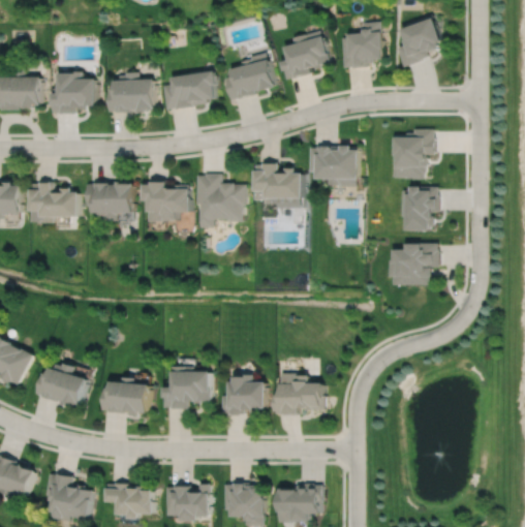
[(429,13),(404,23),(405,25),(399,27),(400,28),(399,28),(403,38),(402,39),(404,43),(395,48),(402,66),(419,60),(419,59),(426,56),(424,50),(428,48),(428,51),(438,47),(436,41),(440,39),(431,17),(430,17),(429,13)]
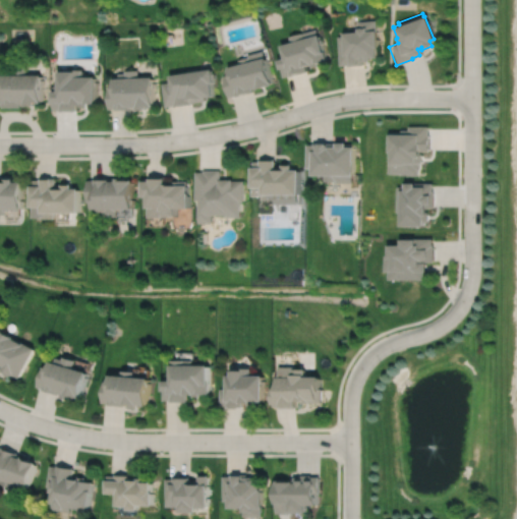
[(334,37),(336,65),(344,65),(344,66),(360,65),(360,61),(366,60),(366,57),(374,57),(374,47),(375,47),(372,20),(353,21),(354,31),(340,33),(340,37),(334,37)]
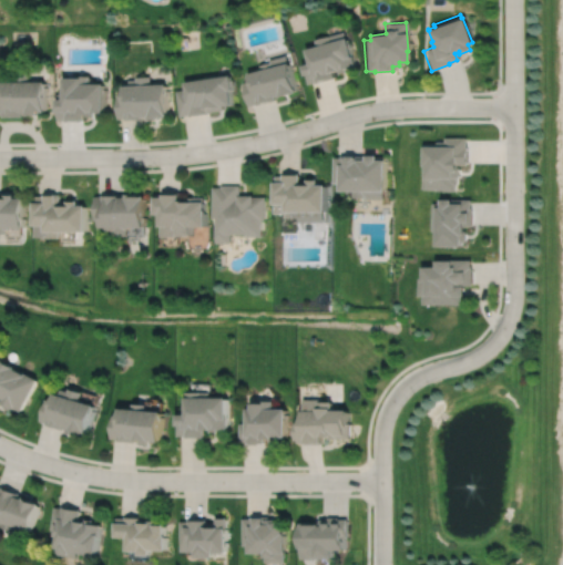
[(341,32),(313,41),(315,47),(305,50),(309,61),(300,64),(307,85),(314,83),(314,84),(333,79),(330,73),(336,72),(337,75),(346,72),(346,70),(355,68),(351,58),(352,58),(347,38),(344,39),(341,32)]
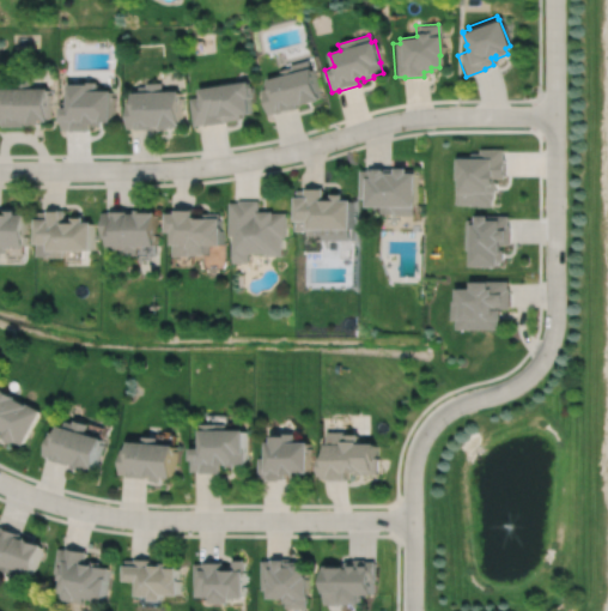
[(260,91),(267,115),(275,113),(275,115),(297,109),(296,106),(303,104),(303,106),(312,103),(312,102),(321,100),(312,68),(309,68),(306,61),(289,66),(289,68),(278,72),(279,77),(267,80),(269,89),(260,91)]
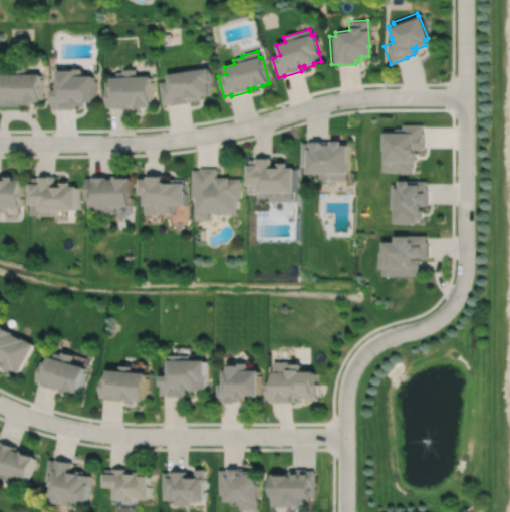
[(0,74),(0,82),(0,105),(0,106),(18,106),(18,102),(23,102),(23,105),(31,105),(31,101),(39,101),(39,74),(23,74),(23,67),(11,67),(11,70),(4,70),(4,74),(0,74)]
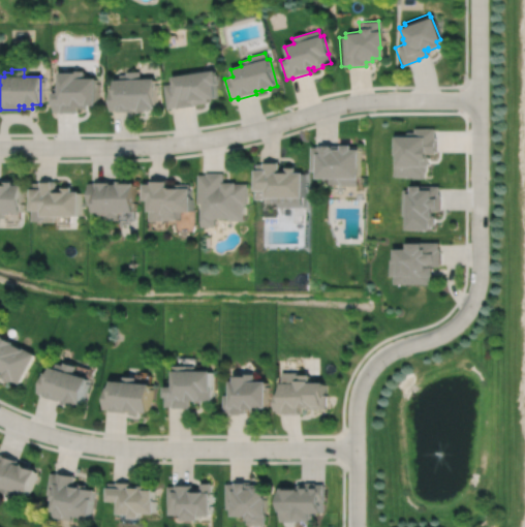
[(162,86),(165,110),(174,109),(175,110),(192,107),(192,105),(208,103),(207,99),(216,98),(214,85),(217,85),(215,70),(199,72),(199,69),(189,71),(189,74),(172,76),(172,78),(170,79),(171,85),(162,86)]
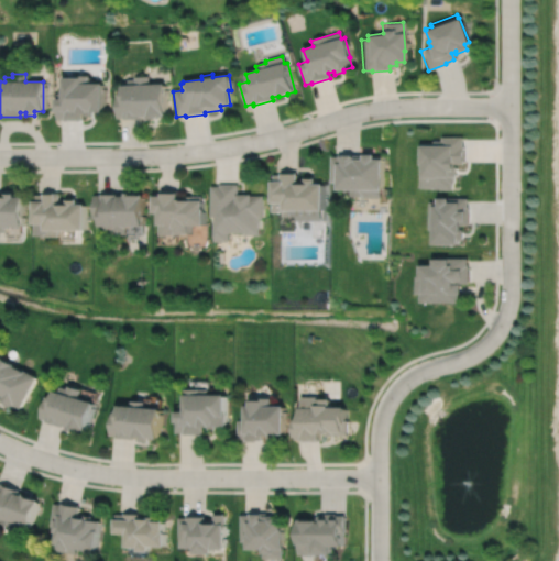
[(62,77),(62,95),(55,95),(55,120),(63,120),(63,121),(79,121),(79,113),(86,113),(86,117),(94,117),(94,112),(102,112),(102,84),(88,84),(88,78),(87,78),(87,76),(76,76),(76,77),(62,77)]
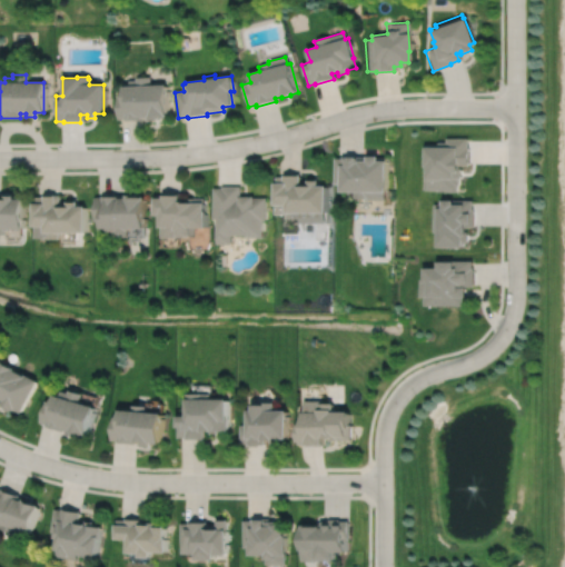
[(115,97),(116,120),(122,120),(122,121),(144,121),(142,119),(148,119),(148,121),(158,121),(158,119),(167,118),(166,85),(147,86),(147,78),(134,78),(134,81),(127,81),(127,86),(122,87),(122,89),(119,89),(120,97),(115,97)]
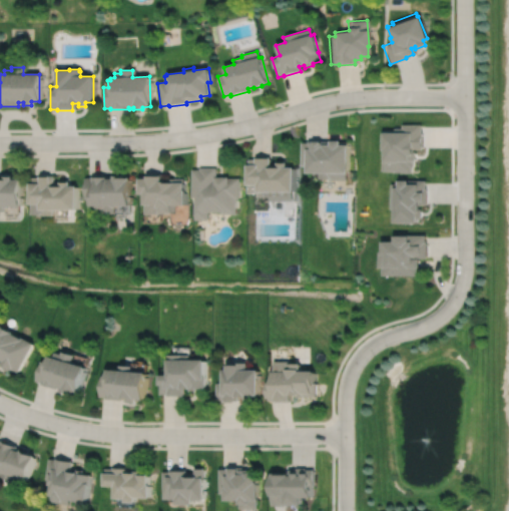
[(399,125),(399,128),(392,128),(392,132),(378,132),(378,150),(382,150),(382,159),(380,159),(380,171),(394,171),(394,173),(409,172),(409,167),(411,167),(411,161),(414,161),(414,152),(412,152),(412,149),(420,149),(420,133),(418,133),(418,125),(399,125)]
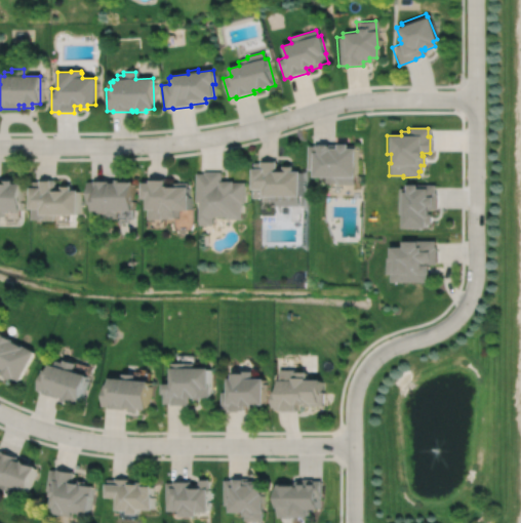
[(308,147),(308,170),(316,170),(316,177),(327,177),(327,184),(338,184),(338,186),(353,186),(353,177),(355,177),(355,149),(354,149),(354,146),(348,146),(348,144),(337,144),(337,149),(335,149),(335,146),(330,146),(322,146),(315,146),(315,147),(308,147)]
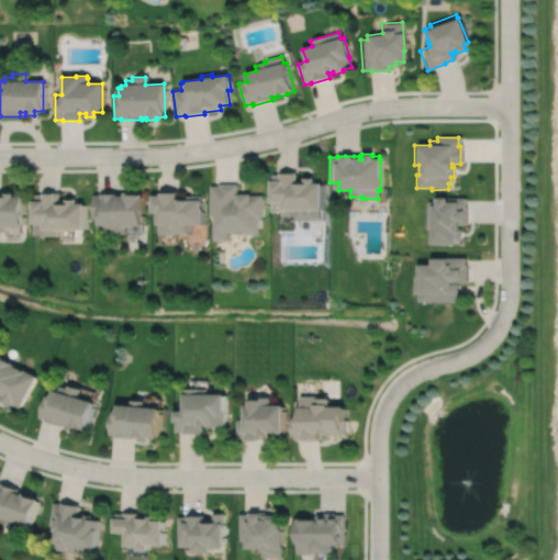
[(271,176),(271,212),(282,212),(282,217),(299,217),(299,211),(324,211),(324,185),(315,185),(314,178),(304,179),(304,183),(297,183),(297,174),(280,174),(280,176),(271,176)]
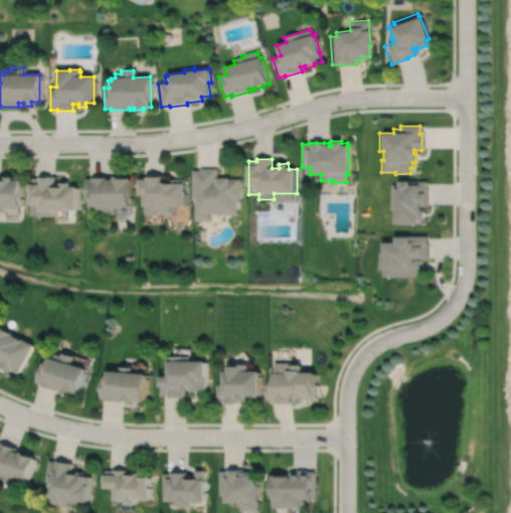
[(192,171),(192,199),(196,199),(196,222),(210,222),(210,214),(223,214),(223,216),(238,216),(238,201),(240,201),(240,180),(230,180),(230,179),(216,178),(216,170),(199,170),(199,171),(192,171)]
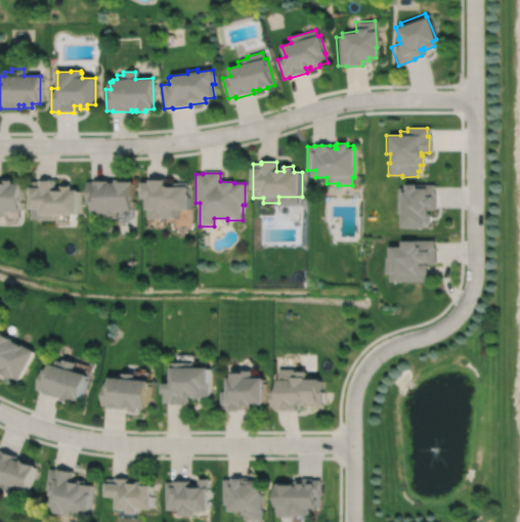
[(141,181),(141,199),(146,199),(146,210),(147,210),(147,220),(163,219),(174,219),(174,211),(190,211),(190,194),(188,194),(188,187),(187,187),(187,183),(171,183),(171,186),(166,186),(166,180),(165,180),(165,179),(149,179),(149,180),(141,181)]
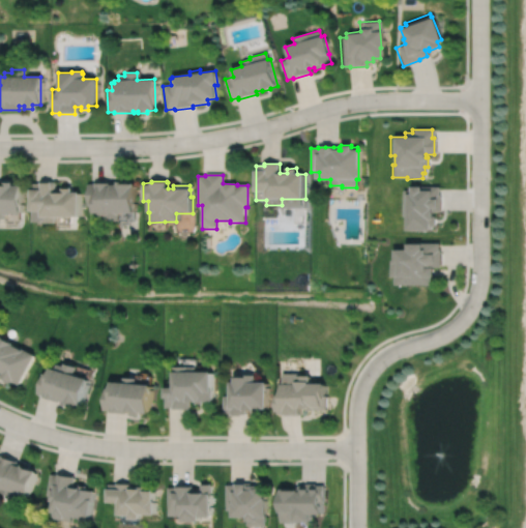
[(0,220),(4,220),(4,214),(21,214),(21,186),(12,186),(12,182),(4,182),(4,186),(0,186),(0,220)]
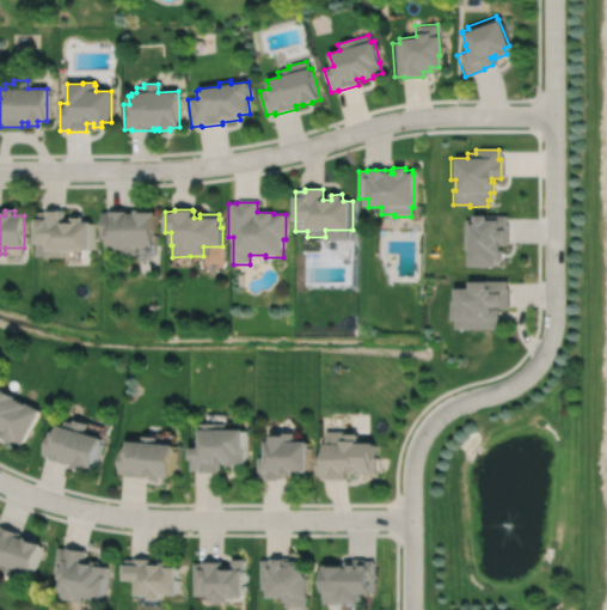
[(100,214),(100,239),(108,239),(108,246),(112,246),(112,254),(121,254),(121,256),(135,256),(135,246),(155,246),(155,213),(145,213),(145,211),(135,211),(135,214),(129,214),(129,212),(108,212),(108,214),(100,214)]
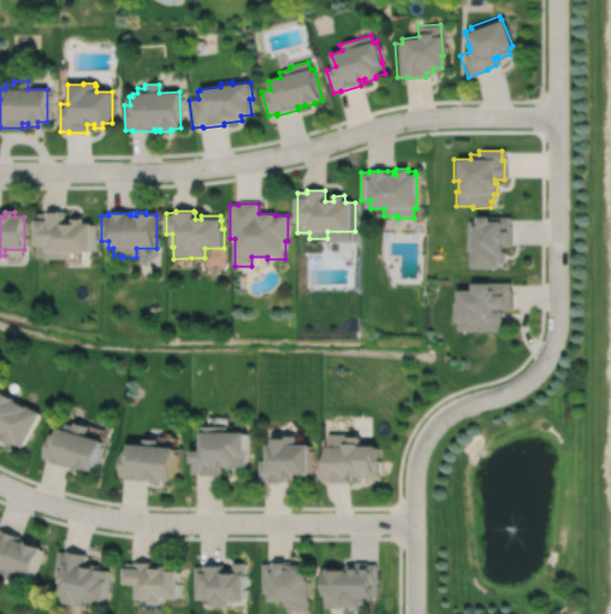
[(35,214),(35,246),(36,246),(36,259),(48,259),(48,260),(64,260),(64,253),(93,253),(93,224),(83,224),(83,219),(71,219),(71,224),(63,224),(63,213),(45,213),(45,214),(35,214)]
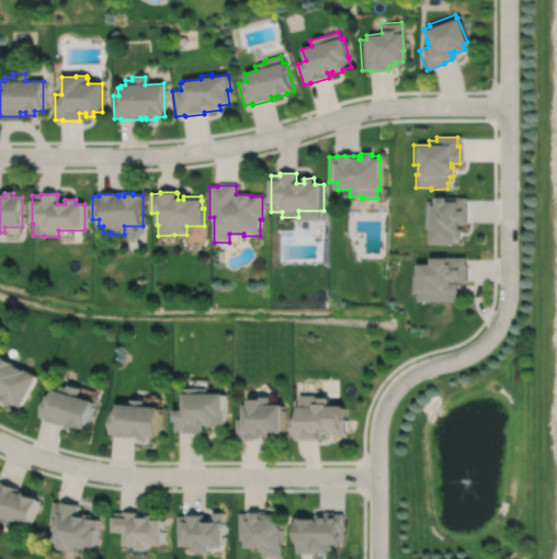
[(423,202),(423,229),(429,229),(429,244),(454,244),(454,240),(458,240),(458,229),(456,229),(456,225),(464,225),(464,206),(462,206),(462,198),(429,197),(429,202),(423,202)]
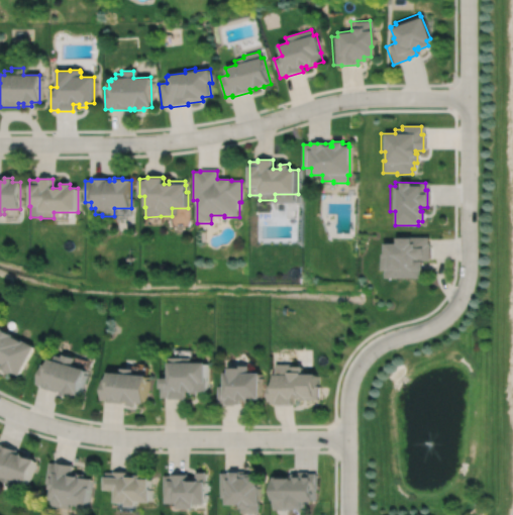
[(394,237),(394,244),(382,244),(382,254),(378,254),(378,271),(382,271),(382,279),(418,279),(418,271),(420,271),(420,262),(427,262),(427,244),(425,244),(425,237),(394,237)]
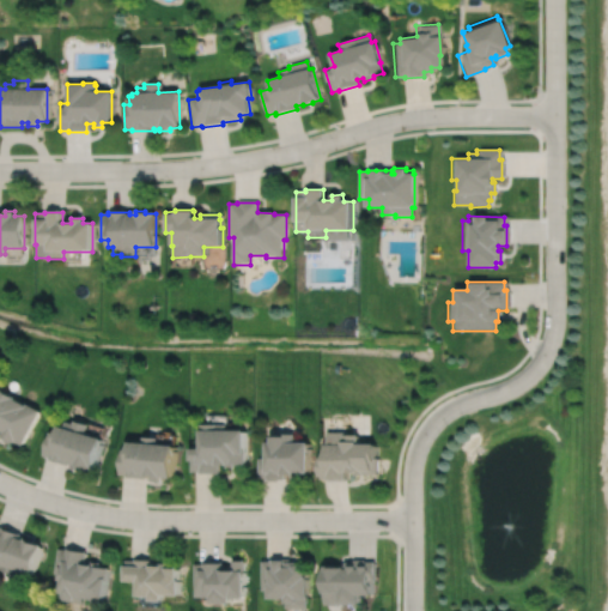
[(0,433),(0,439),(2,440),(1,442),(12,447),(13,446),(18,449),(38,413),(24,406),(24,407),(12,401),(13,399),(0,392),(0,433)]
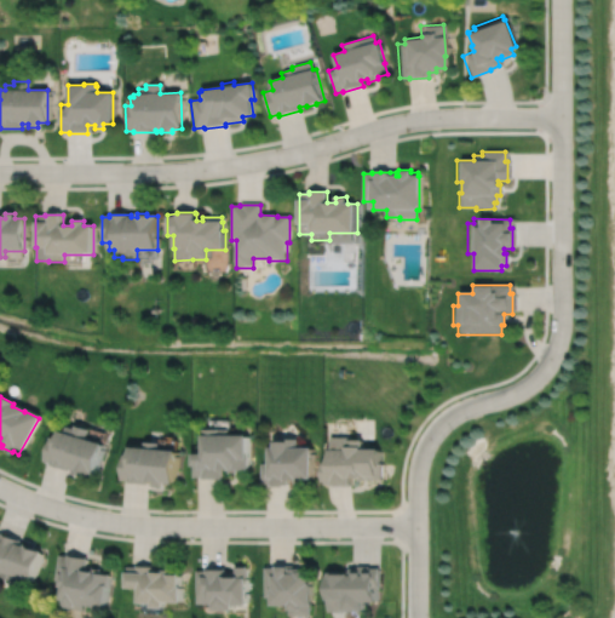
[(47,439),(40,463),(47,465),(47,467),(68,473),(69,471),(74,473),(73,476),(84,479),(85,475),(95,478),(104,447),(85,441),(87,431),(73,428),(72,430),(64,429),(62,435),(57,434),(56,441),(47,439)]
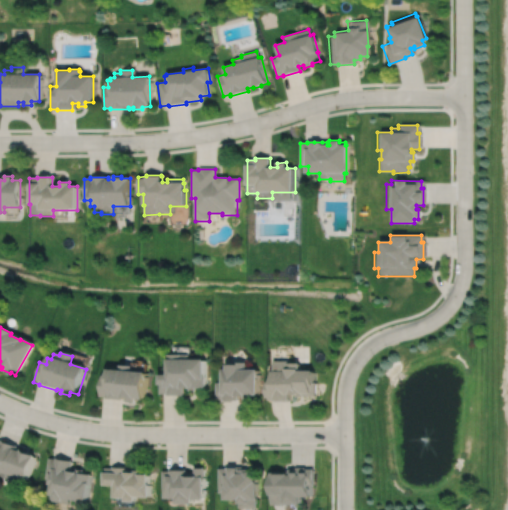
[(167,356),(167,377),(158,377),(158,396),(165,396),(165,397),(182,397),(182,390),(189,390),(189,392),(196,392),(196,390),(204,390),(204,381),(206,381),(206,361),(189,361),(189,356),(167,356)]
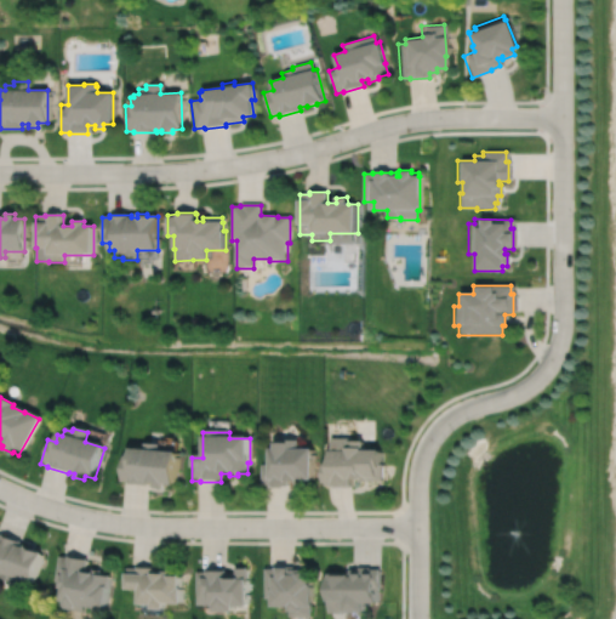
[(330,441),(330,453),(329,453),(329,466),(323,466),(323,488),(332,488),(332,489),(352,489),(352,482),(357,482),(357,483),(382,483),(382,453),(364,453),(364,450),(363,450),(363,443),(348,443),(348,441),(330,441)]
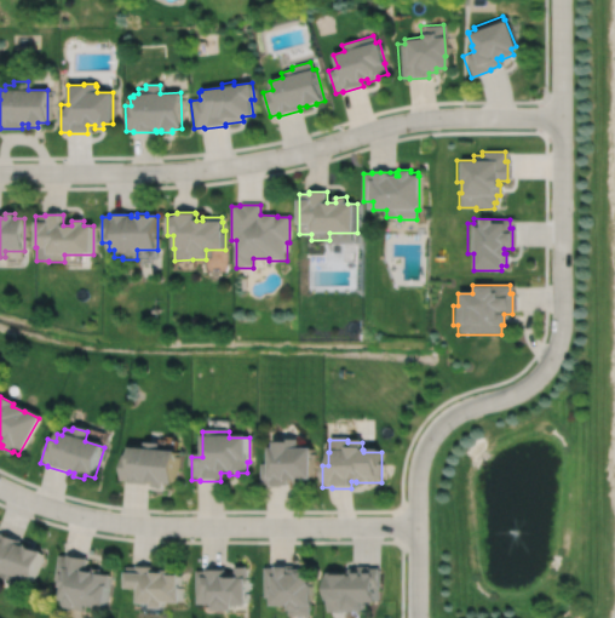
[(269,448),(269,465),(259,467),(260,485),(268,485),(268,487),(274,487),(274,490),(283,490),(283,487),(287,487),(287,482),(294,482),(294,485),(303,485),(303,481),(314,481),(314,451),(298,451),(298,444),(295,444),(295,441),(274,441),(274,447),(269,448)]
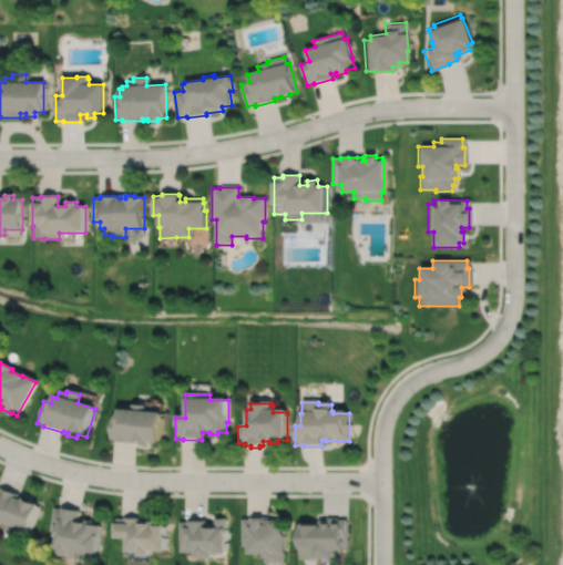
[(111,418),(108,441),(115,441),(115,443),(135,445),(135,443),(141,443),(141,447),(150,448),(150,444),(160,445),(162,414),(144,413),(144,408),(131,406),(130,412),(119,411),(118,418),(111,418)]
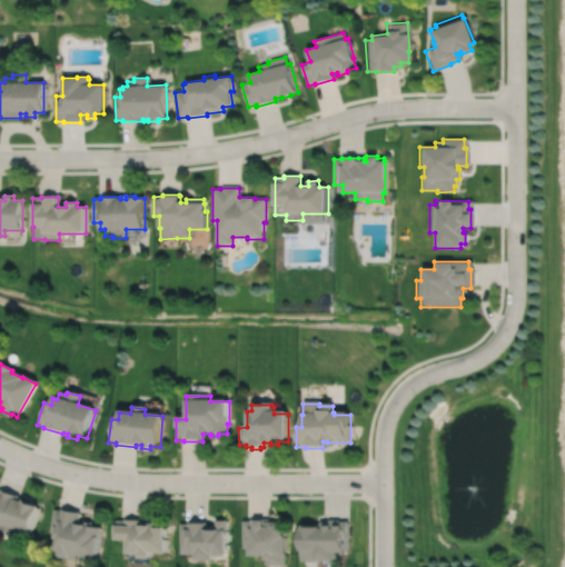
[(0,533),(10,536),(11,531),(27,537),(38,509),(30,506),(30,505),(21,501),(21,504),(15,501),(17,498),(0,493),(0,533)]
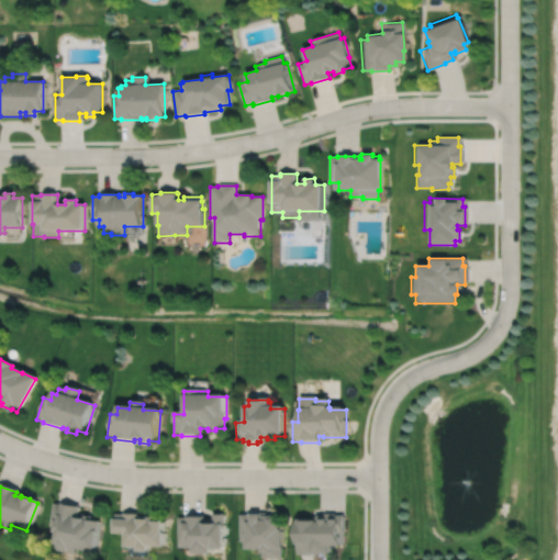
[(54,550),(56,552),(63,553),(65,552),(73,555),(73,551),(92,555),(97,534),(96,533),(98,523),(89,522),(90,518),(81,516),(80,519),(75,518),(77,508),(58,504),(58,506),(51,505),(46,526),(51,527),(49,533),(52,533),(52,535),(53,535),(51,547),(55,547),(54,550)]
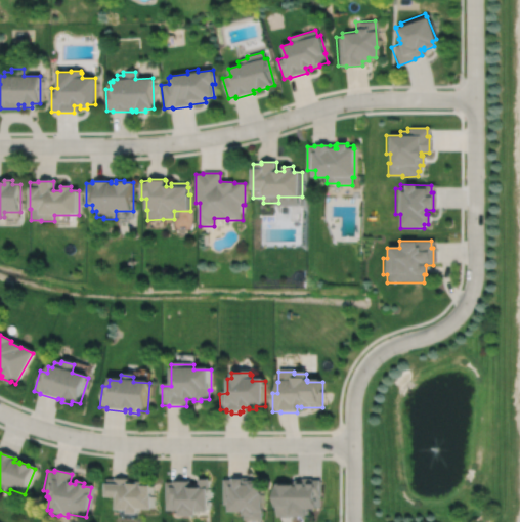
[(104,481),(103,499),(115,499),(115,512),(126,513),(126,515),(137,516),(137,512),(153,512),(153,498),(152,498),(152,487),(143,487),(143,484),(135,484),(135,485),(129,485),(129,480),(113,480),(113,481),(104,481)]
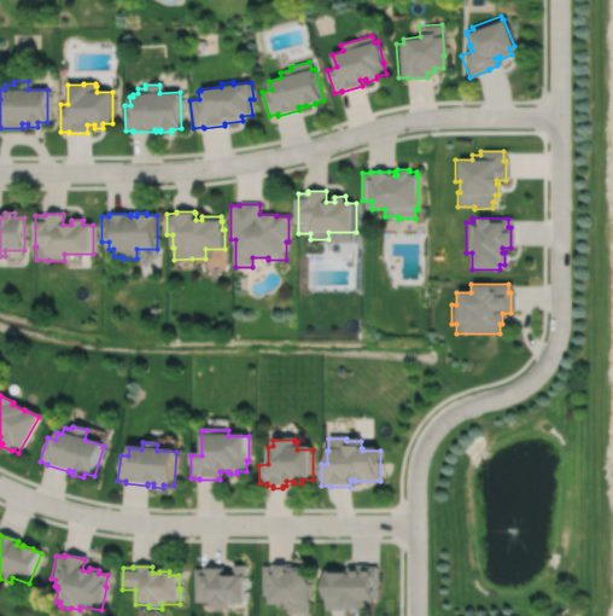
[(193,571),(193,604),(205,604),(205,606),(210,606),(210,608),(246,608),(246,579),(245,579),(245,567),(232,567),(232,573),(223,573),(223,570),(203,570),(203,571),(193,571)]
